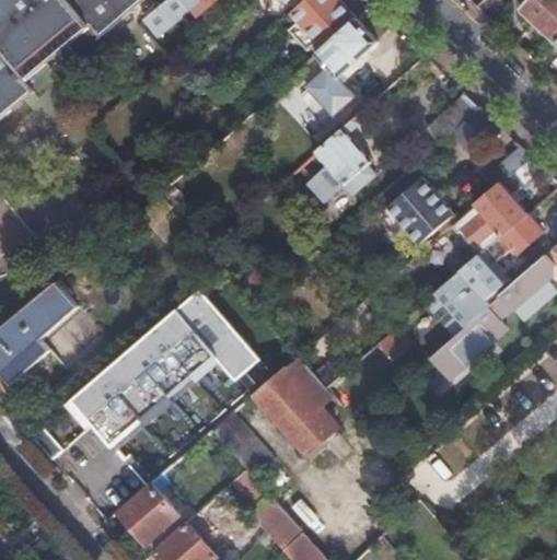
[(0,115),(28,93),(12,71),(80,19),(95,38),(142,0),(0,0),(0,115)]
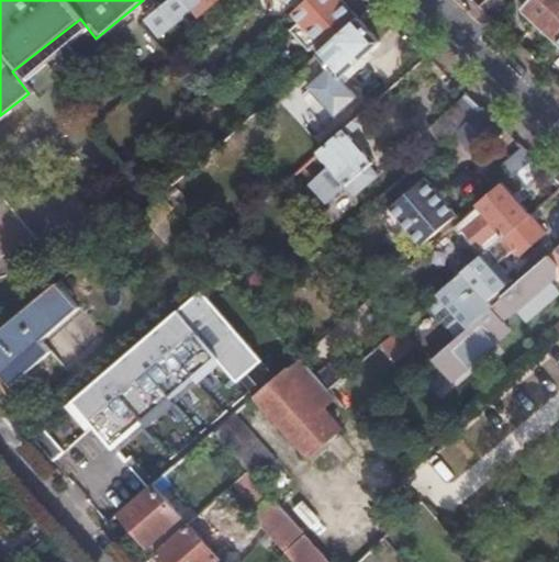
[(165,0),(148,15),(160,32),(191,7),(197,14),(213,0),(165,0)]
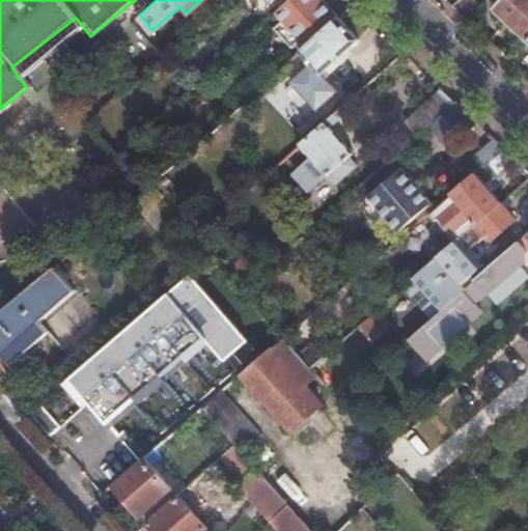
[(296,51),(335,16),(321,0),(289,0),(274,14),(296,39),(290,45),(296,51)]
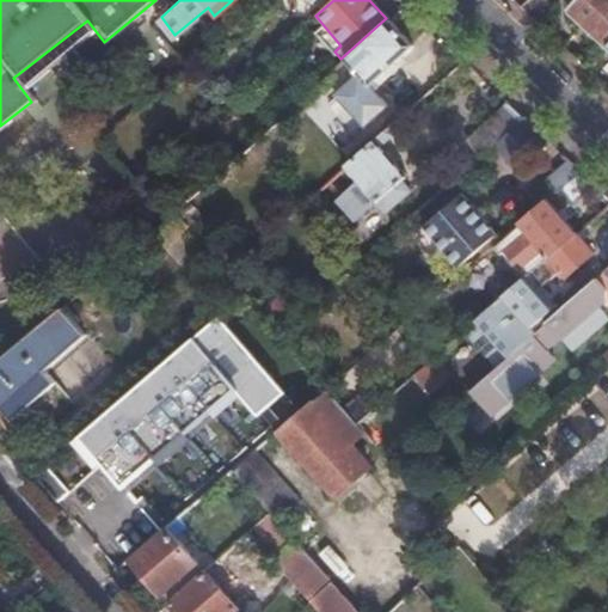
[(583,26),(603,46),(607,41),(607,0),(571,0),(564,7),(583,26)]
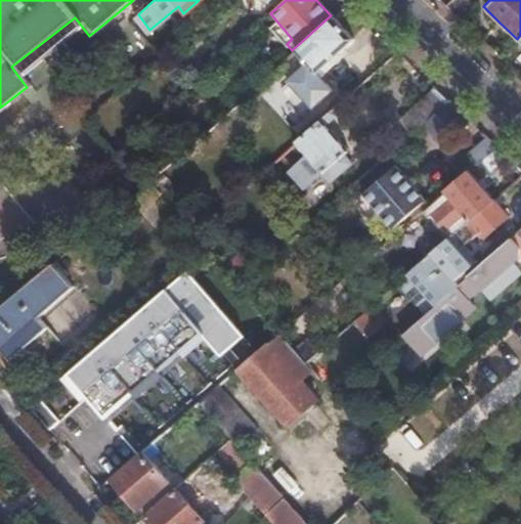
[(292,50),(283,58),(295,72),(303,63),(313,74),(352,39),(331,15),(292,50)]
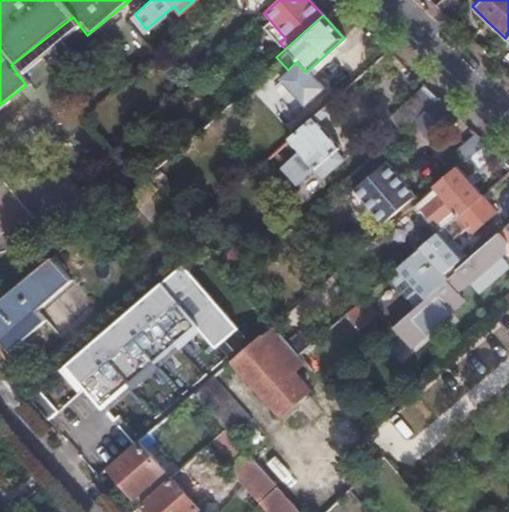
[(255,99),(286,121),(298,105),(267,83),(255,99)]
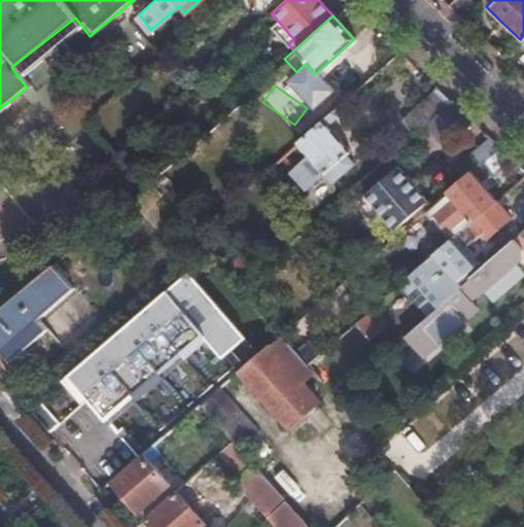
[(407,112),(419,127),(421,124),(451,99),(437,85),(407,112)]
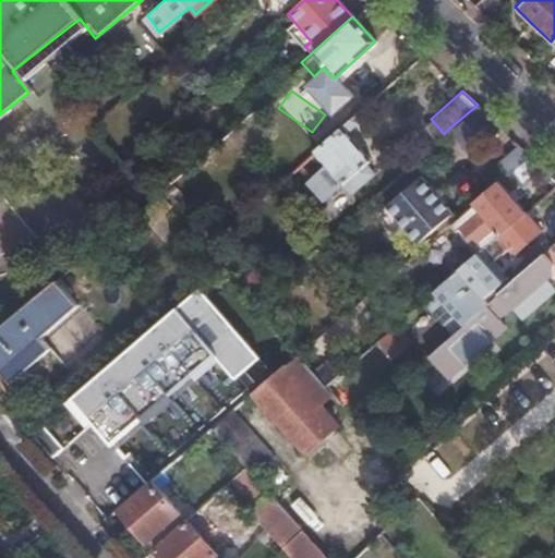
[(478,105),(446,131),(468,154),(501,126),(478,105)]
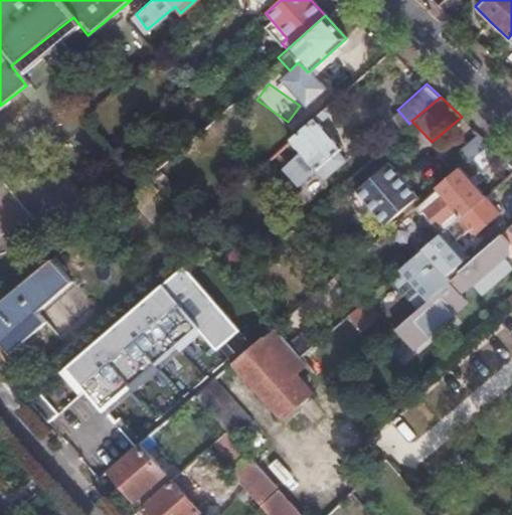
[(325,107),(287,140),(314,171),(339,149),(318,125),(331,114),(325,107)]
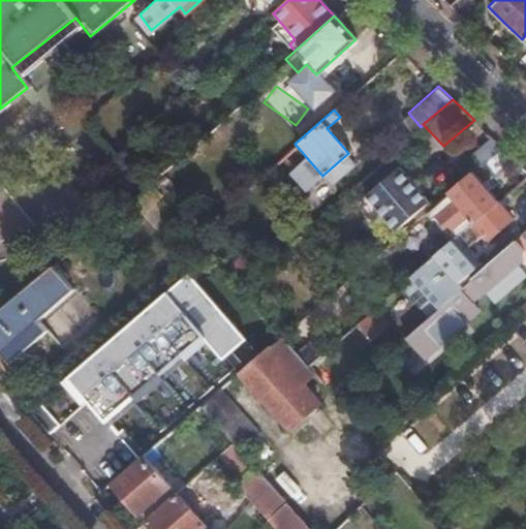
[(361,179),(356,184),(395,229),(401,224),(426,203),(385,157),(361,179)]
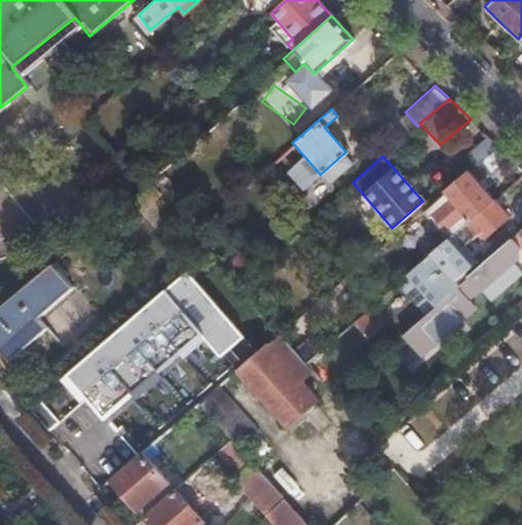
[(437,198),(420,212),(445,240),(450,237),(462,227),(471,218),(493,200),(469,171),(437,198)]
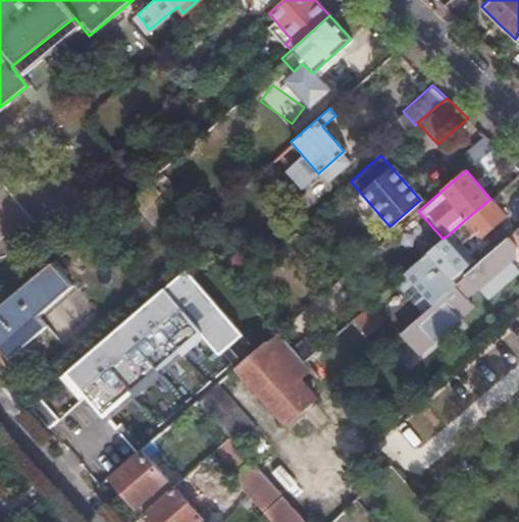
[(503,213),(490,199),(468,217),(481,231),(503,213)]
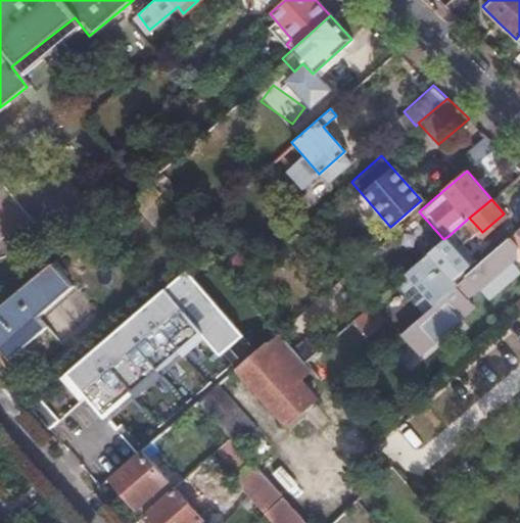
[(433,302),(411,322),(428,343),(470,308),(461,297),(474,287),(477,290),(519,252),(519,227),(462,277),(433,302)]
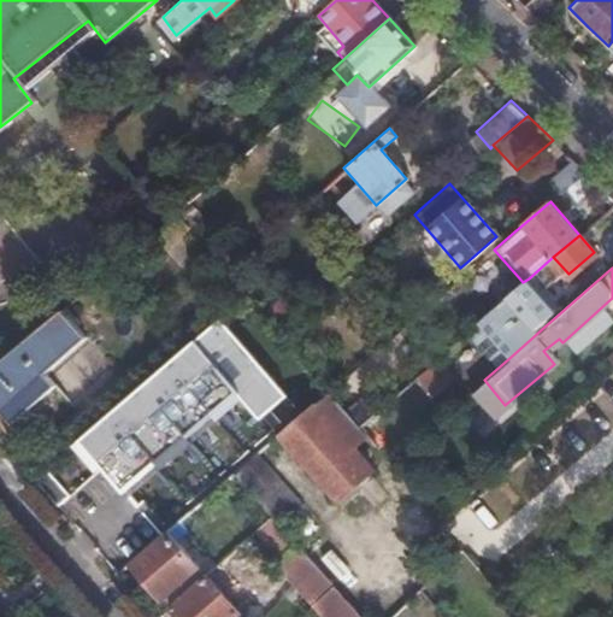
[(529,278),(523,282),(505,299),(531,329),(540,322),(555,309),(529,278)]
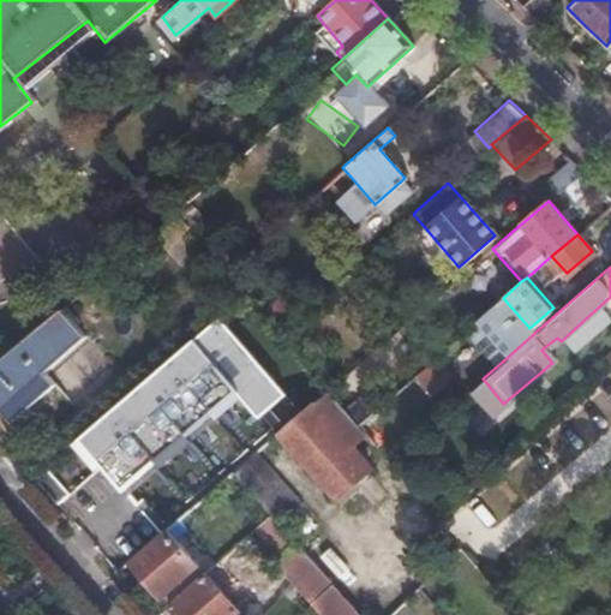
[(529,328),(503,298),(478,320),(509,356),(543,326),(538,321),(529,328)]
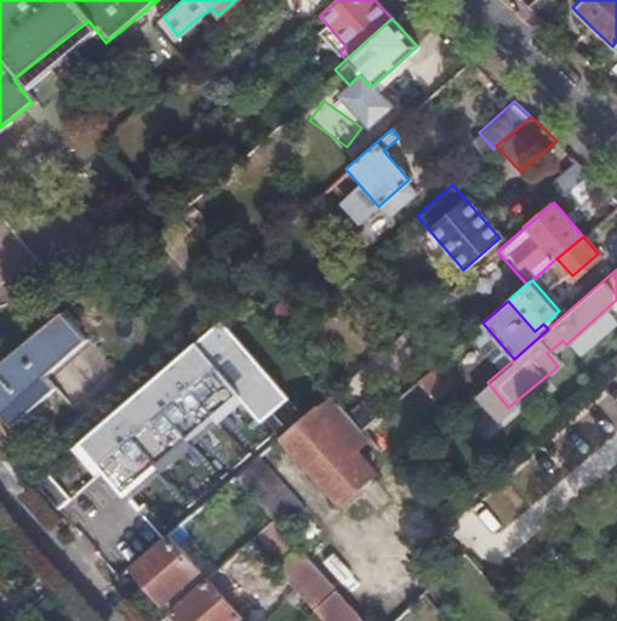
[(57,312),(0,358),(0,416),(6,423),(50,387),(40,375),(83,340),(57,312)]
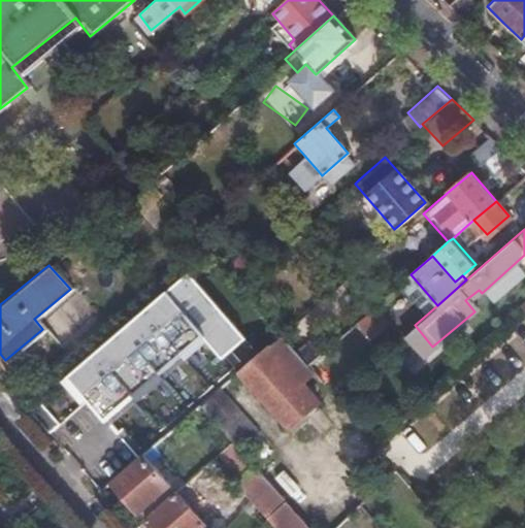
[(59,384),(95,425),(202,336),(221,358),(241,340),(187,276),(59,384)]
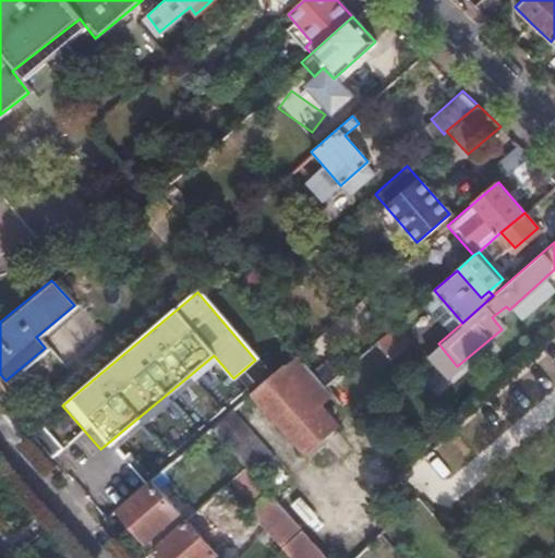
[(395,324),(376,340),(389,356),(409,340),(395,324)]
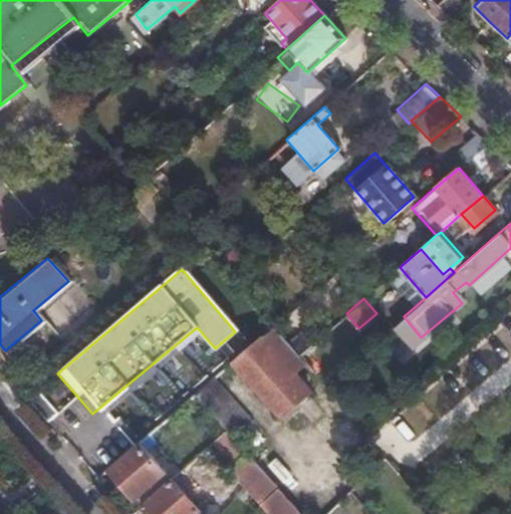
[(346,313),(297,355),(304,363),(310,370),(358,328),(346,313)]
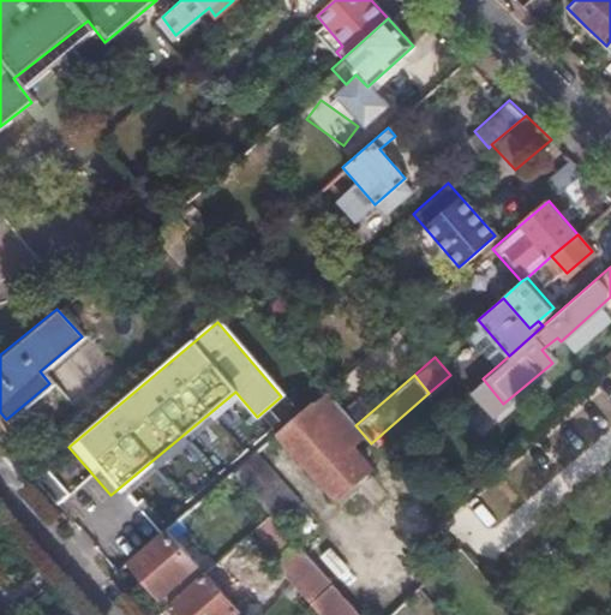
[(355,425),(328,390),(275,436),(333,500),(372,469),(352,446),(364,435),(355,425)]
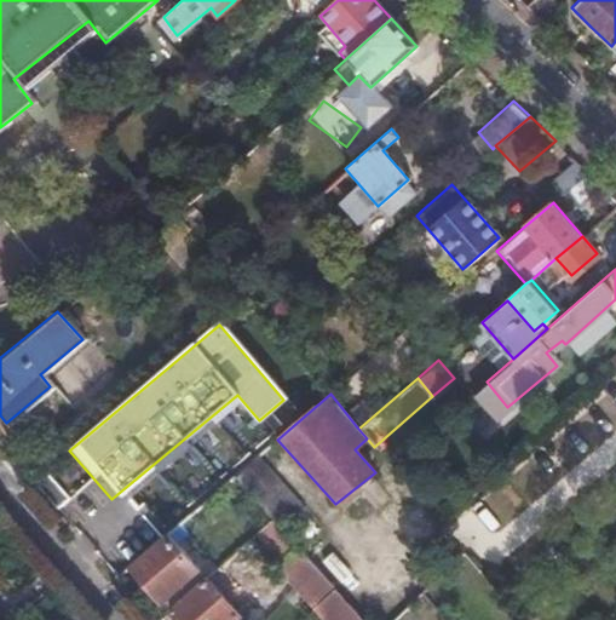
[(615,411),(459,547),(462,552),(477,569),(478,570),(615,452),(615,411)]
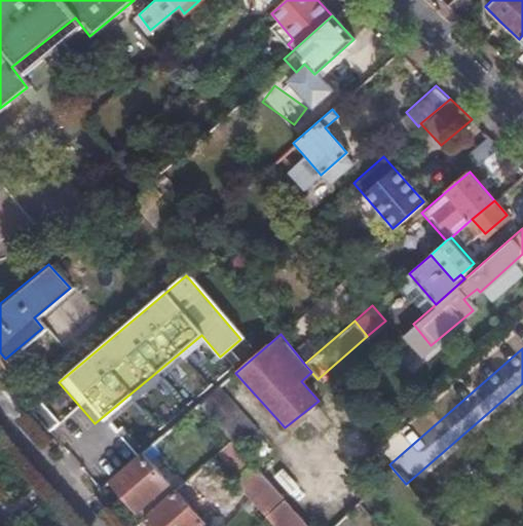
[(257,433),(217,389),(196,406),(230,443),(237,450),(257,433)]
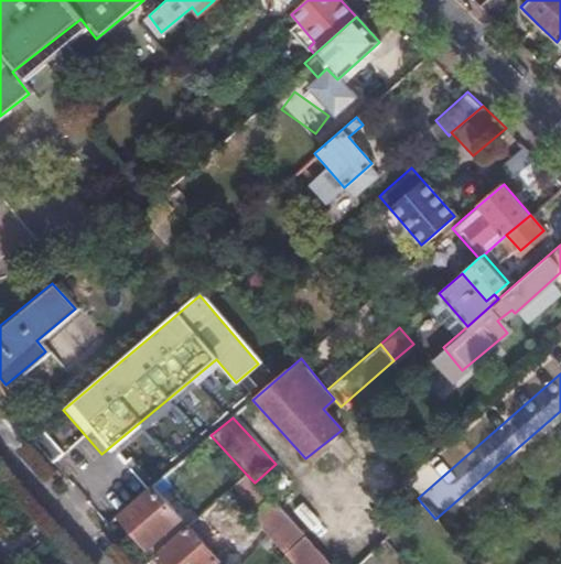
[(247,475),(235,484),(257,507),(268,497),(255,483),(247,475)]
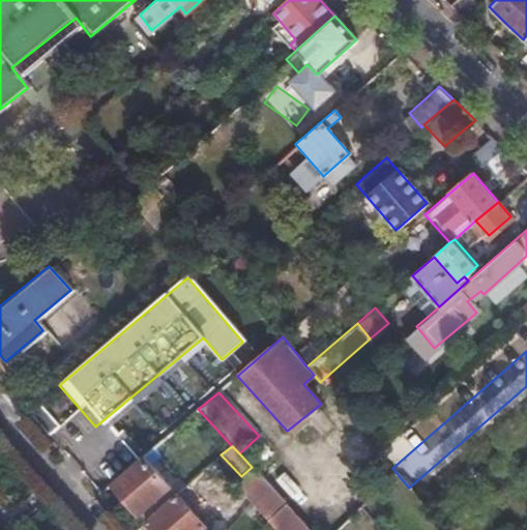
[(143,458),(110,486),(137,516),(169,488),(143,458)]
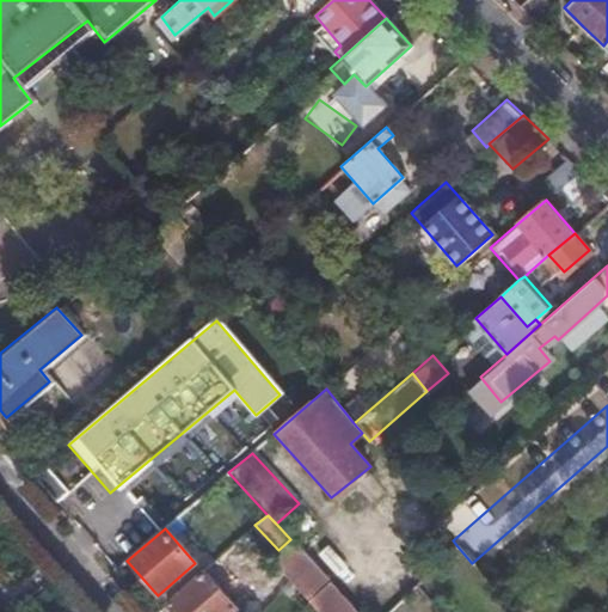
[(270,557),(313,601),(330,583),(318,570),(290,539),(278,550),(270,557)]
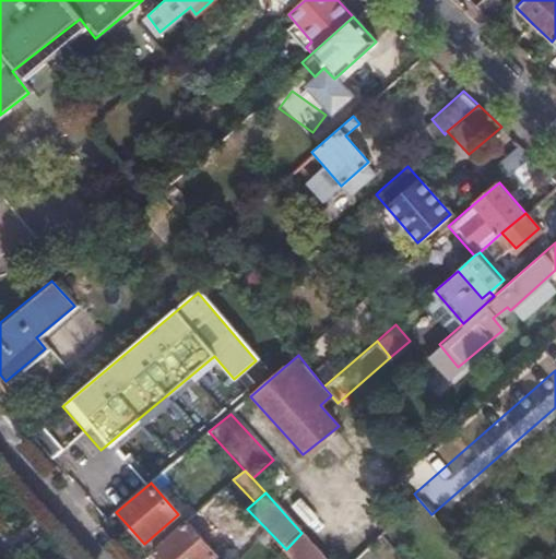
[(185,522),(151,551),(157,558),(212,558),(215,557),(185,522)]
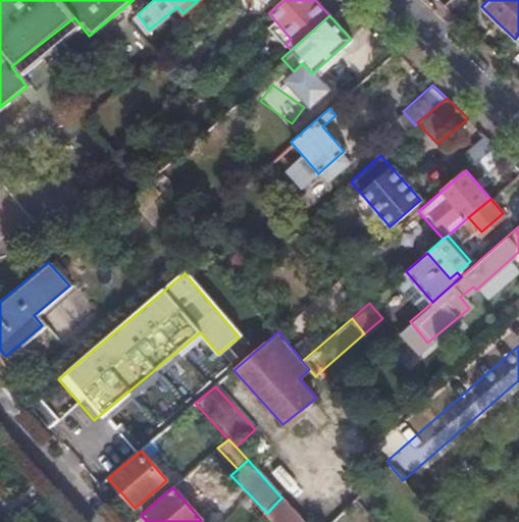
[(267,513),(274,521),(304,521),(281,498),(267,513)]
